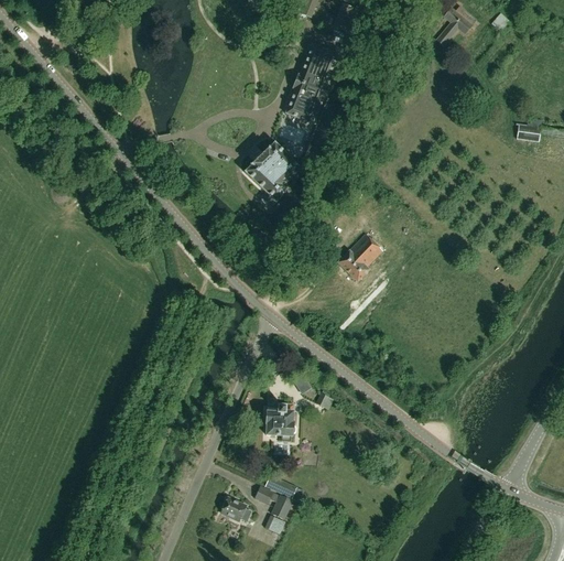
[(305,0),(301,12),(305,13),(310,14),(315,0),(305,0)]
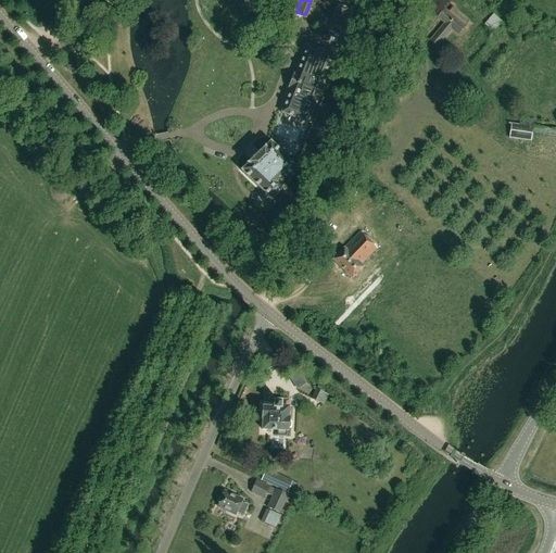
[(469,17),(453,4),(449,10),(444,7),(438,15),(444,21),(430,37),(437,44),(451,26),(457,32),(469,17)]
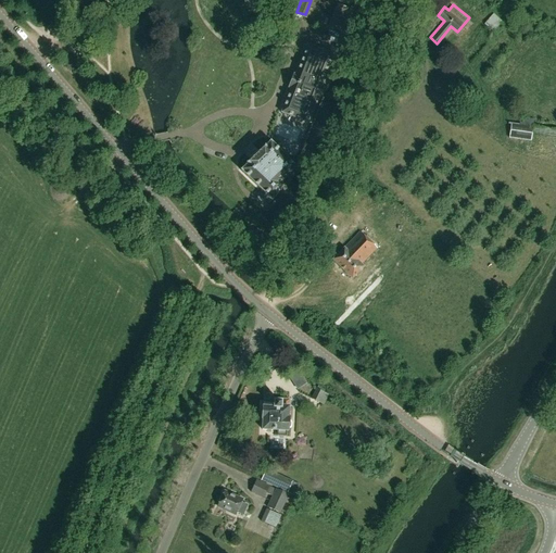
[(491,10),(497,21),(506,15),(500,5),(491,10)]
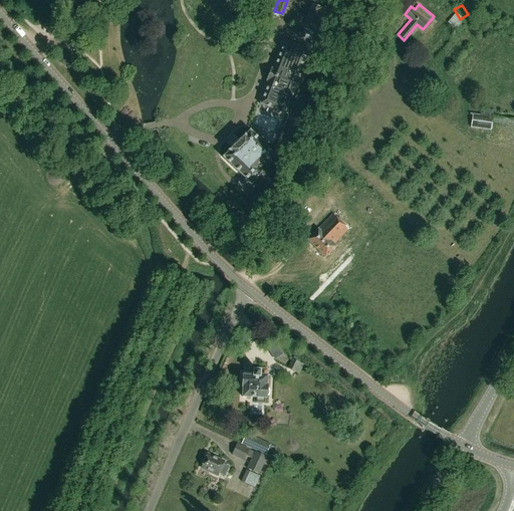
[(305,22),(316,26),(319,17),(309,12),(305,22)]
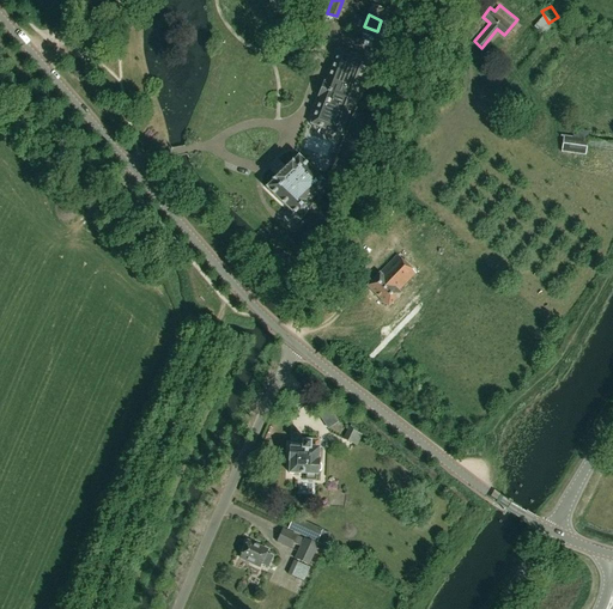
[(313,121),(317,123),(321,125),(327,127),(331,128),(335,131),(338,132),(349,104),(350,105),(351,102),(353,96),(356,91),(353,91),(366,56),(339,46),(326,80),(325,79),(322,84),(320,90),(319,93),(320,93),(313,113),(310,119),(310,121),(313,121)]
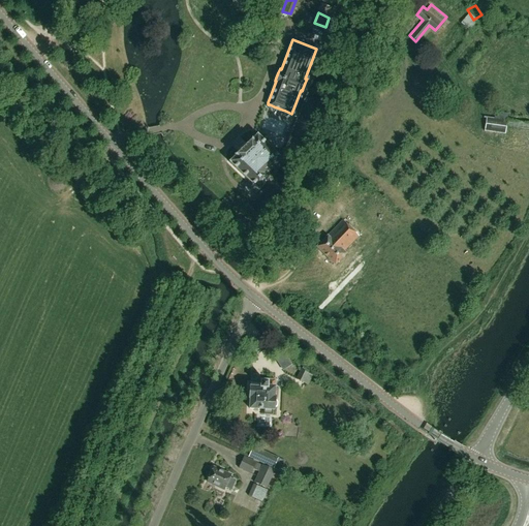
[(484,129),(504,131),(506,119),(486,116),(484,129)]
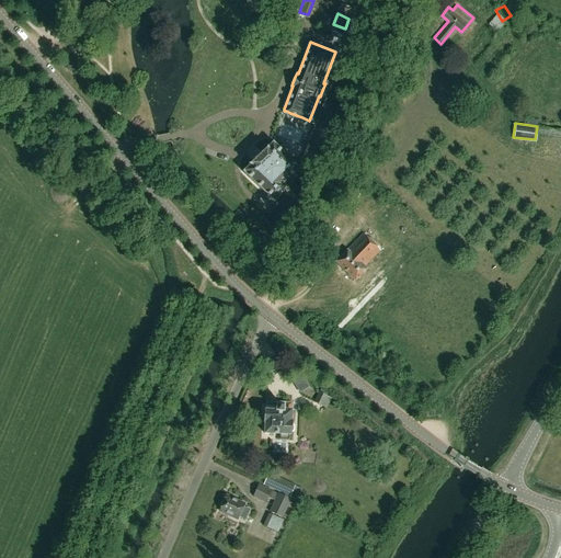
[(272,139),(242,169),(244,171),(244,170),(274,198),(285,185),(282,182),(298,167),(273,141),(273,140),(272,139)]
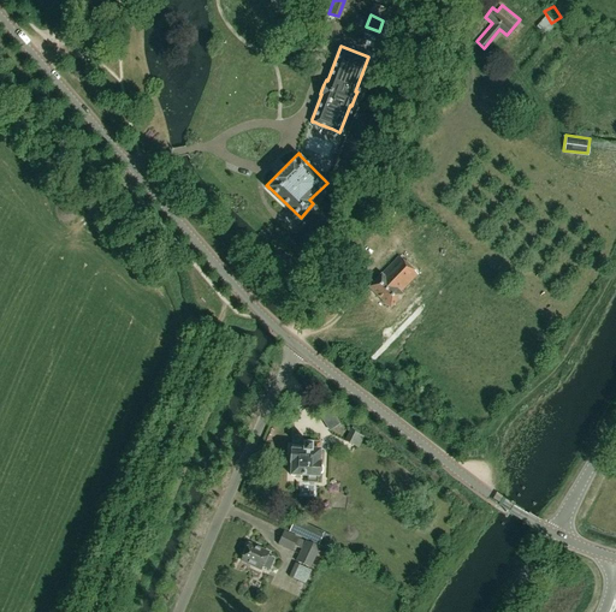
[(386,220),(395,206),(385,201),(377,215),(386,220)]
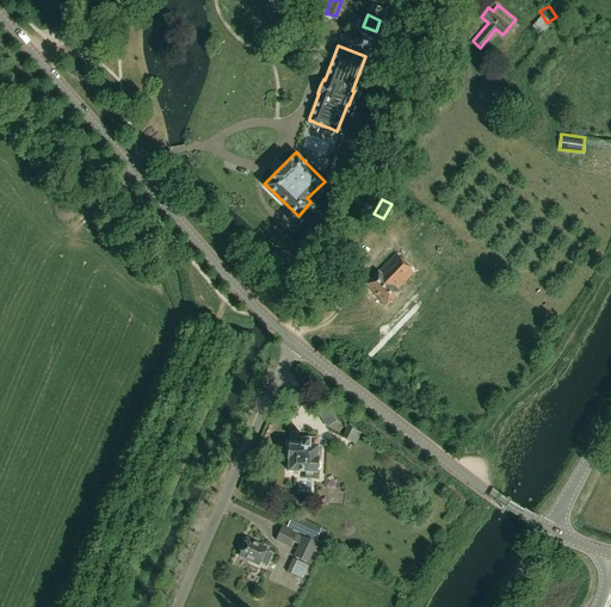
[(396,286),(413,270),(395,252),(365,282),(386,303),(399,290),(396,286)]
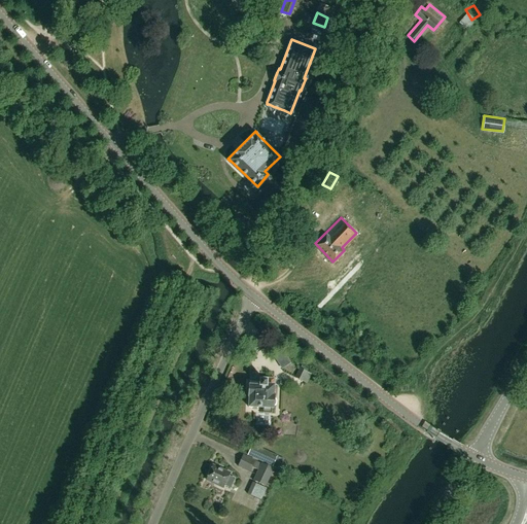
[(294,376),(307,381),(312,372),(299,365),(294,376)]
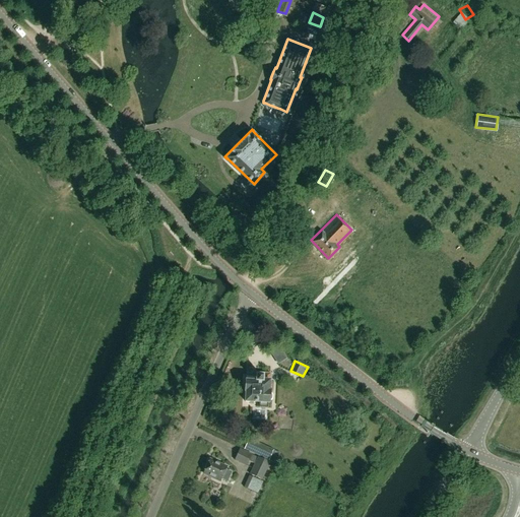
[(269,379),(268,379),(269,371),(256,371),(255,378),(246,378),(245,399),(268,400),(269,379)]
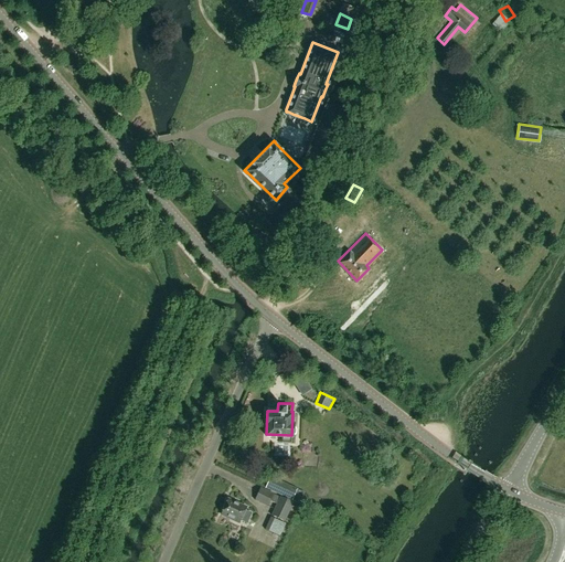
[(270,474),(265,485),(291,497),(297,486),(270,474)]
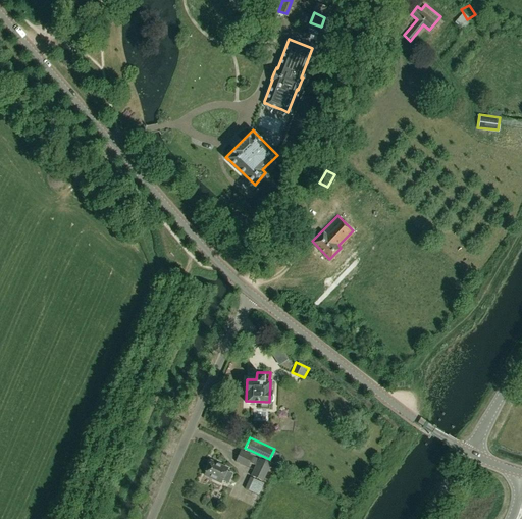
[(236,460),(248,465),(253,454),(241,449),(236,460)]
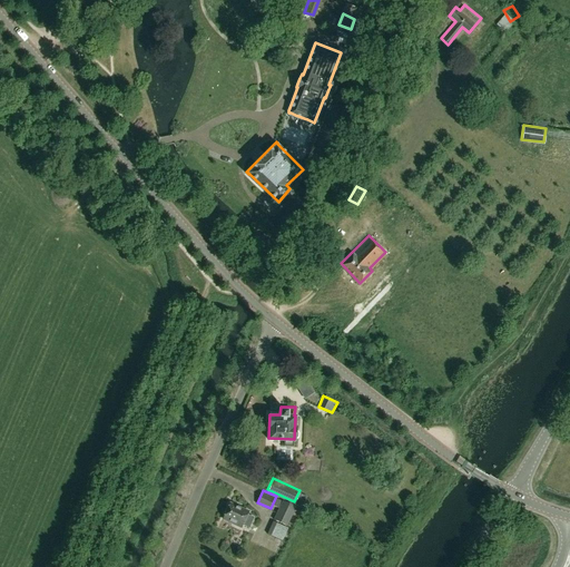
[(286,524),(295,506),(284,499),(274,518),(286,524)]
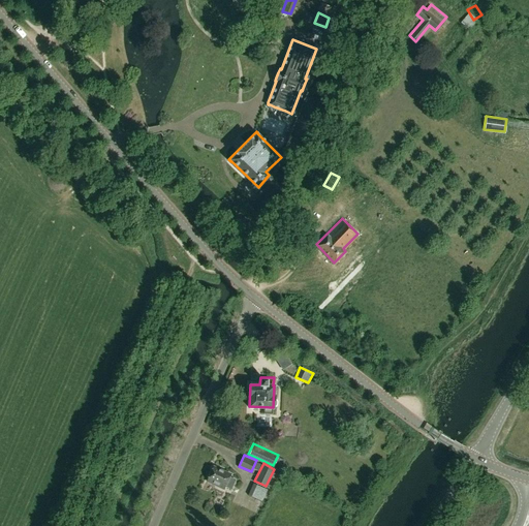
[(223,487),(224,485),(231,488),(236,477),(228,474),(230,472),(213,465),(207,480),(223,487)]
